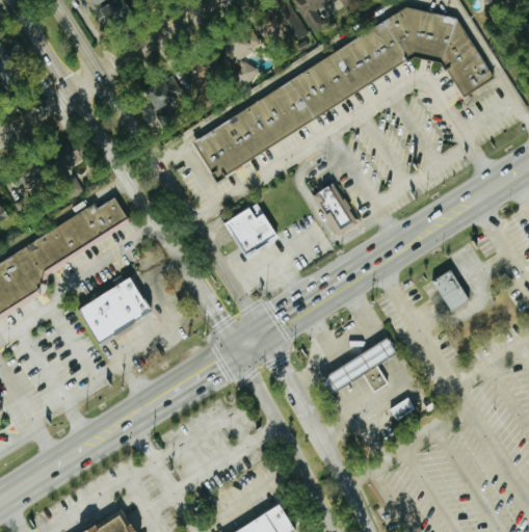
[(85,0),(104,29),(131,14),(123,0),(85,0)]
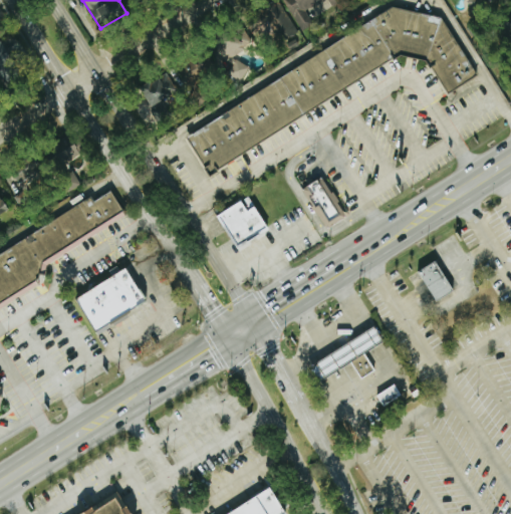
[(281,0),(300,31),(312,25),(303,10),(320,0),(281,0)]
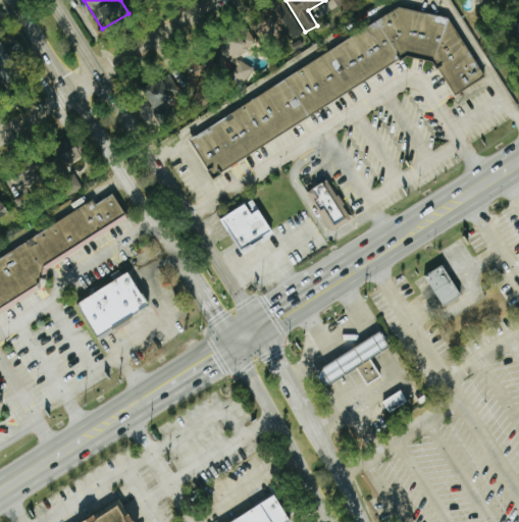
[(482,15),(505,0),(475,0),(473,2),(482,15)]
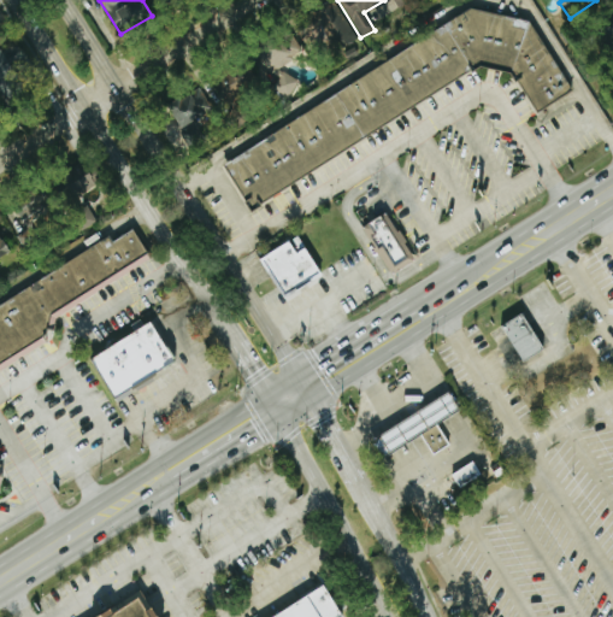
[(310,18),(332,56),(357,41),(334,4),(310,18)]
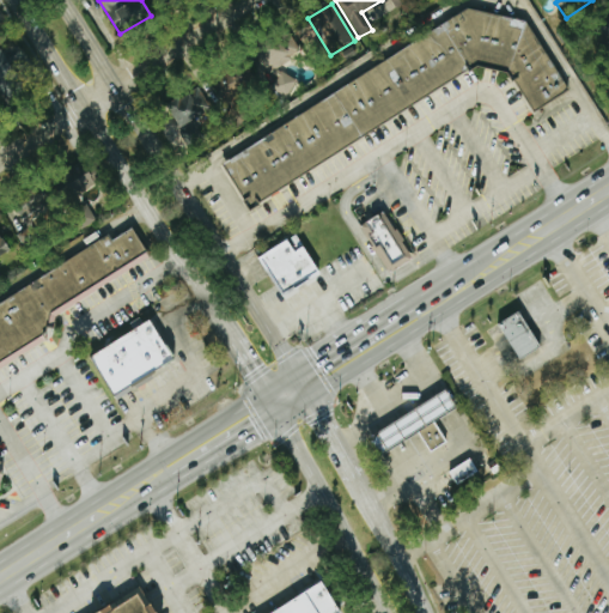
[(219,156),(244,201),(485,67),(510,72),(531,110),(566,91),(528,22),(475,13),(219,156)]
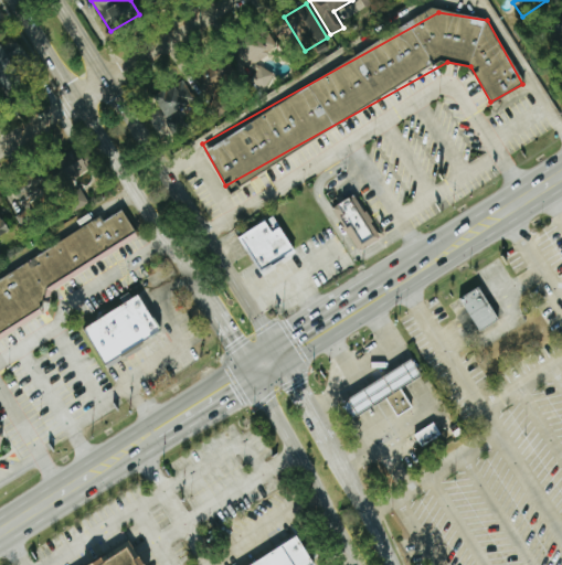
[(279,52),(271,34),(240,49),(247,66),(279,52)]
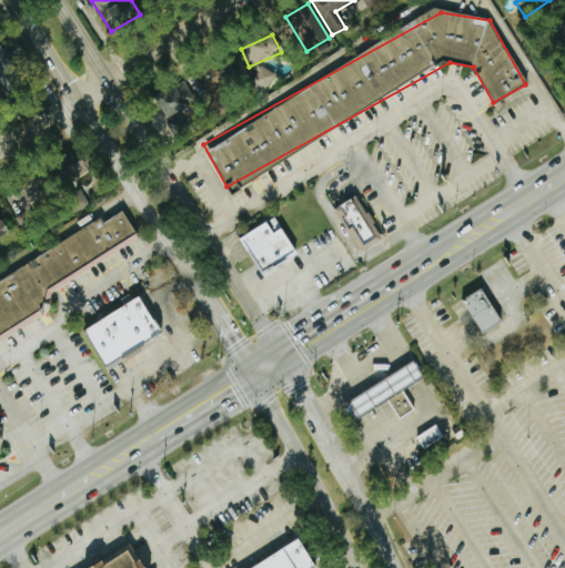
[(17,93),(9,50),(0,51),(0,97),(17,93)]
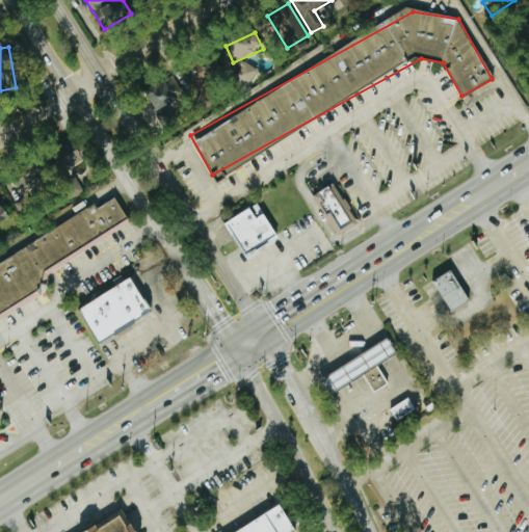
[(244,86),(257,74),(244,61),(232,74),(244,86)]
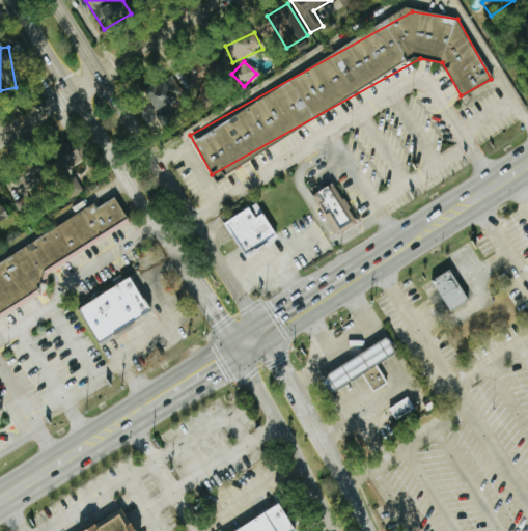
[(200,70),(202,78),(213,75),(210,66),(200,70)]
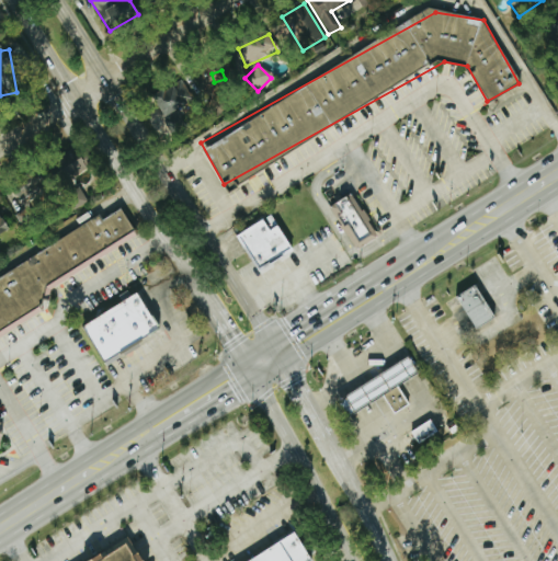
[(152,99),(164,117),(191,101),(179,82),(152,99)]
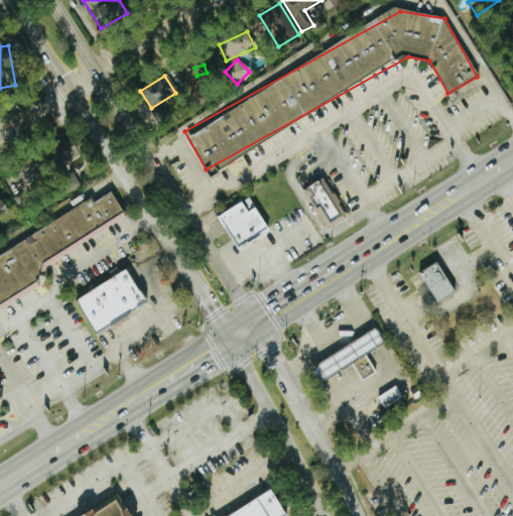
[(65,161),(82,154),(78,144),(60,151),(65,161)]
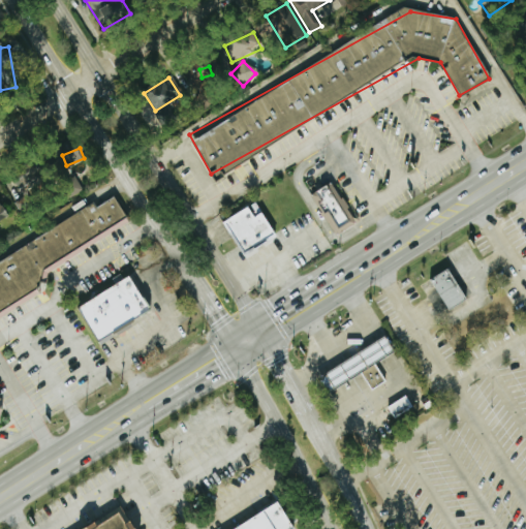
[(19,189),(45,179),(39,163),(12,173),(19,189)]
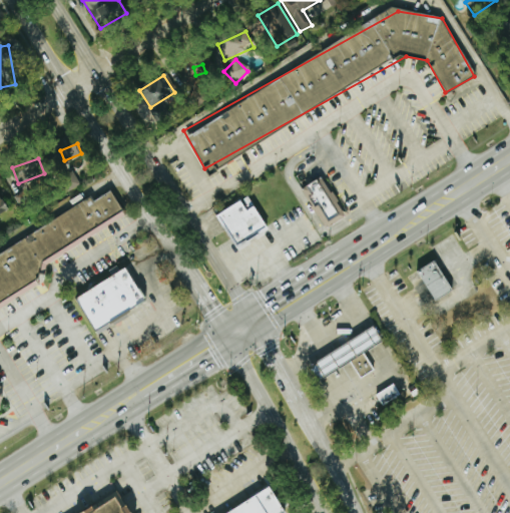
[(301,188),(325,228),(345,216),(322,176),(301,188)]
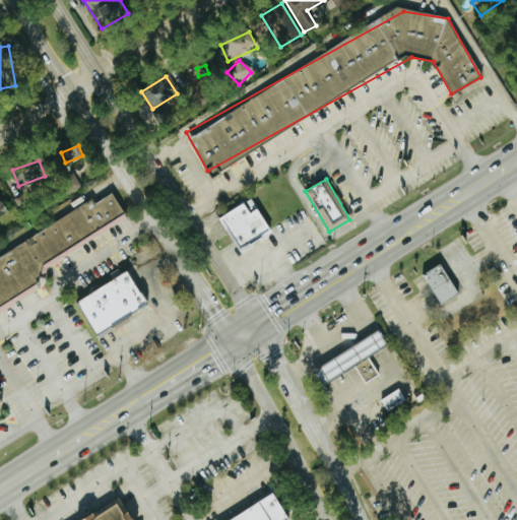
[(0,398),(1,396),(0,394),(0,305),(34,285),(45,262),(125,214),(113,192),(97,202),(93,200),(0,255),(0,398)]
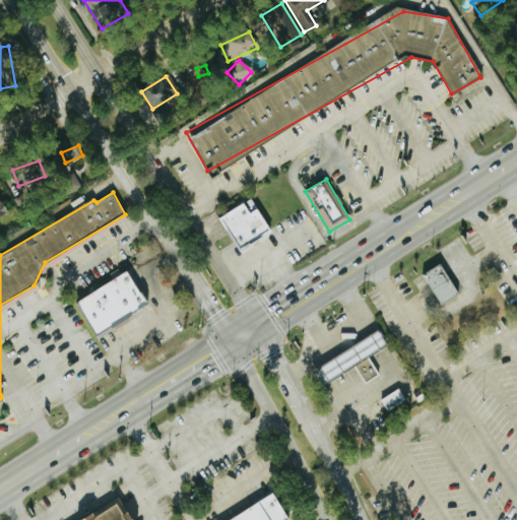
[(13,195),(16,206),(29,202),(26,192),(13,195)]
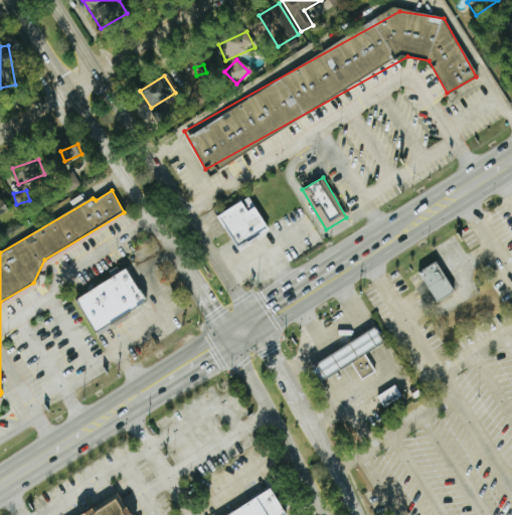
[(216,215),(235,249),(269,230),(249,196),(216,215)]
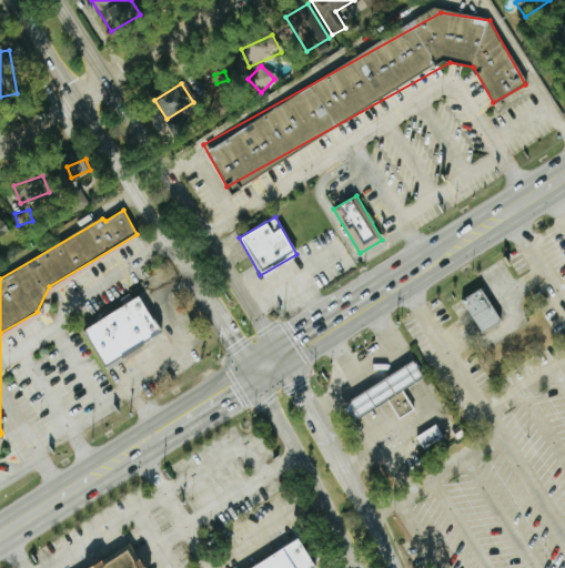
[(462,300),(480,333),(501,321),(482,287),(462,300)]
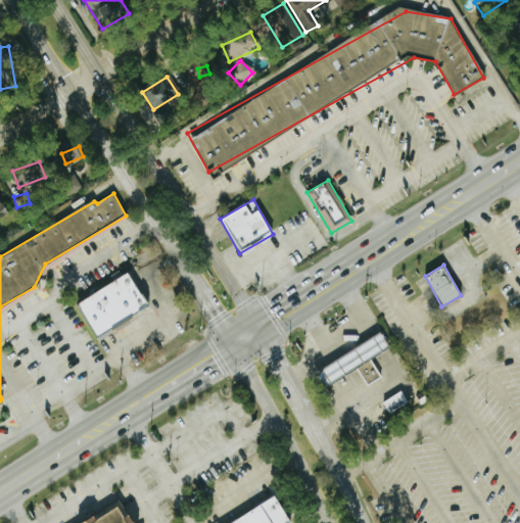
[(77,300),(95,336),(149,307),(131,273),(77,300)]
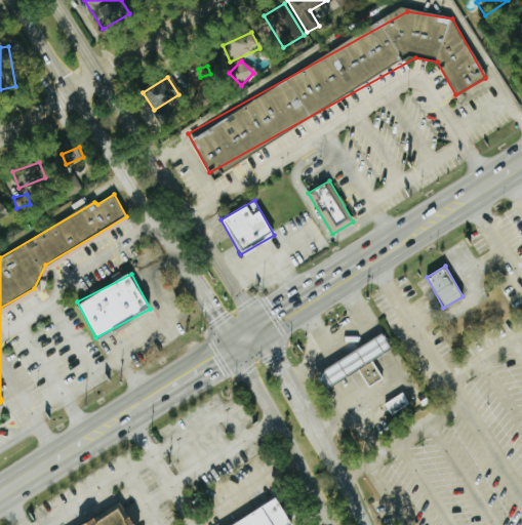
[(320,369),(329,386),(358,370),(367,387),(382,378),(371,360),(391,349),(384,335),(320,369)]
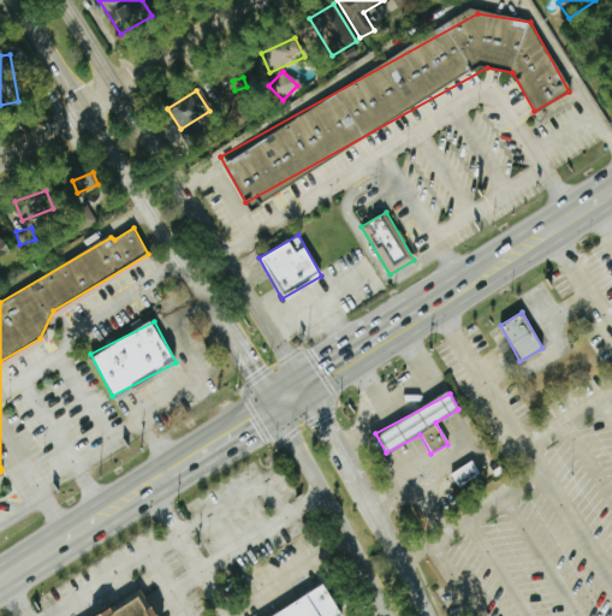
[(271,615),(343,615),(325,585),(271,615)]
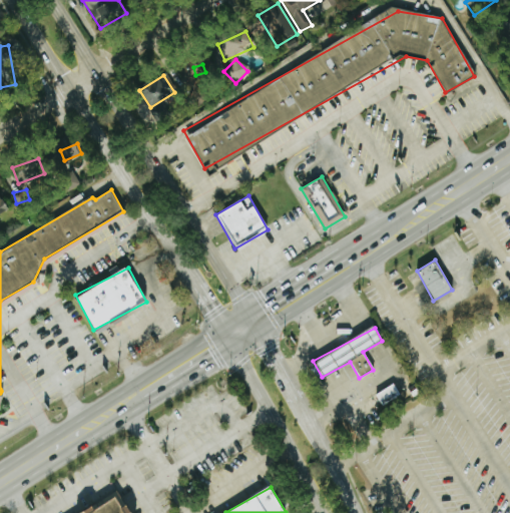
[(133,512),(128,504),(124,507),(116,493),(80,512),(133,512)]
